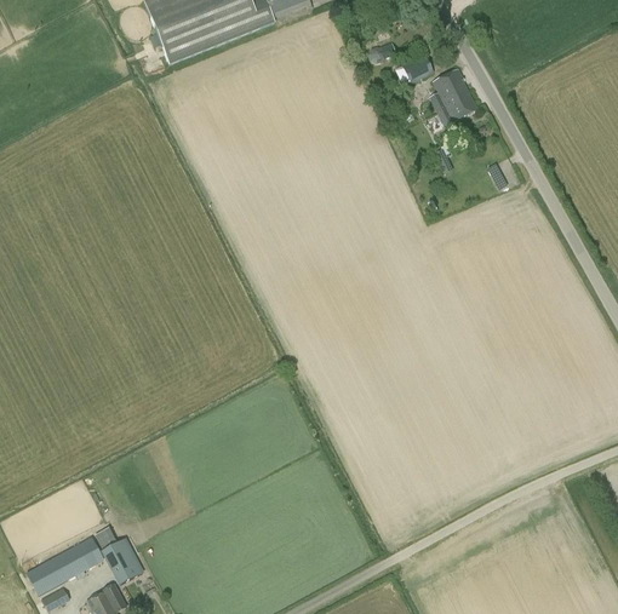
[(147,0),(161,39),(171,62),(278,19),(275,15),(312,0),(147,0)]
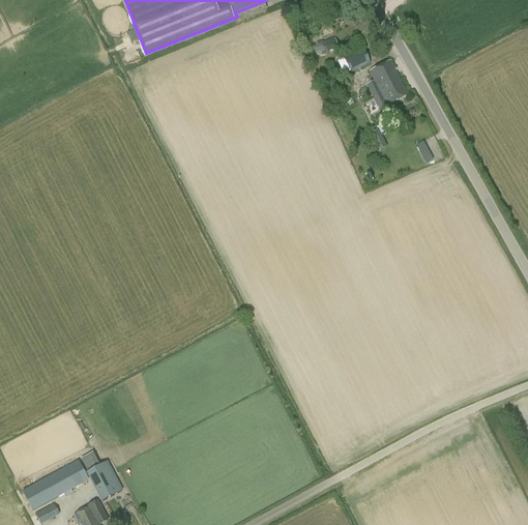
[(334,44),(332,37),(328,38),(324,36),(319,38),(316,44),(318,49),(323,52),(329,50),(331,45),(334,44)]
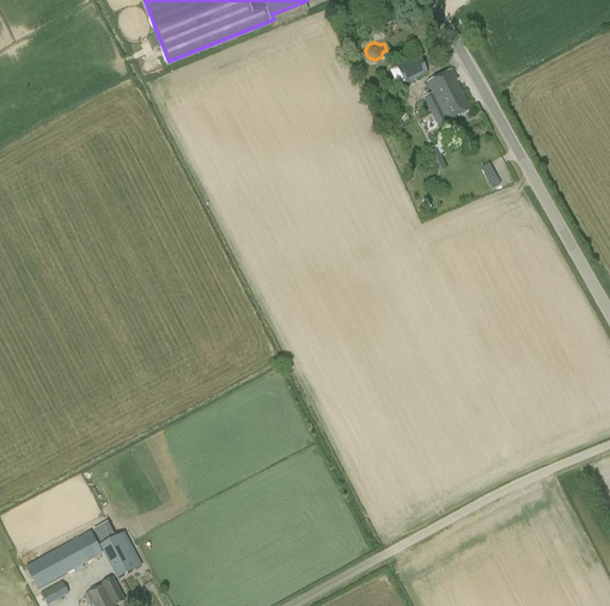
[(427,63),(420,51),(400,61),(408,80),(429,68),(427,63)]
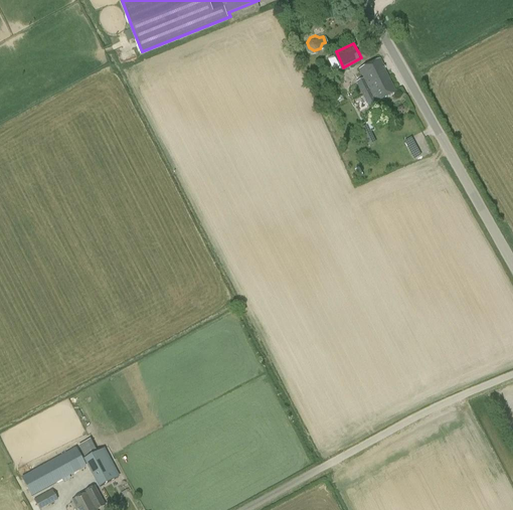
[(377,82),(375,78),(389,71),(386,64),(387,64),(382,54),(361,65),(365,74),(358,77),(364,91),(372,87),(371,85),(377,82)]
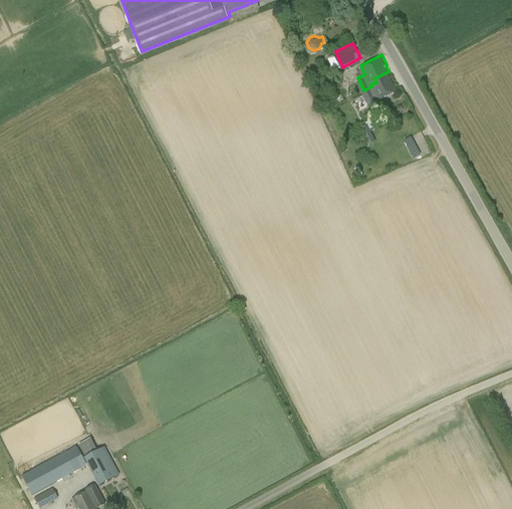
[(376,98),(398,87),(397,86),(389,71),(374,78),(376,82),(370,84),(371,86),(363,90),(369,102),(376,98)]
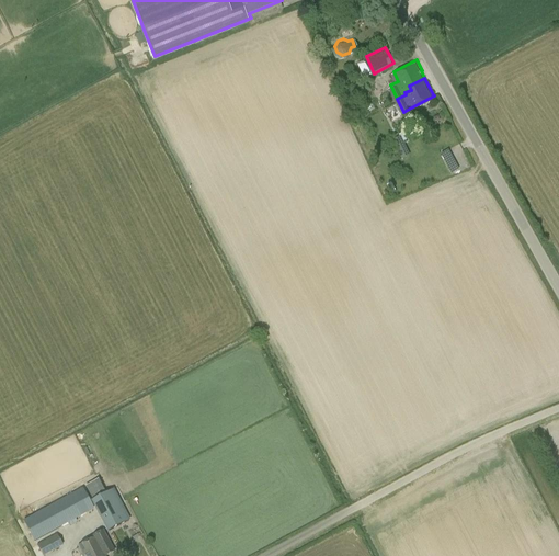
[(395,136),(398,143),(403,155),(410,151),(405,139),(401,133),(395,136)]
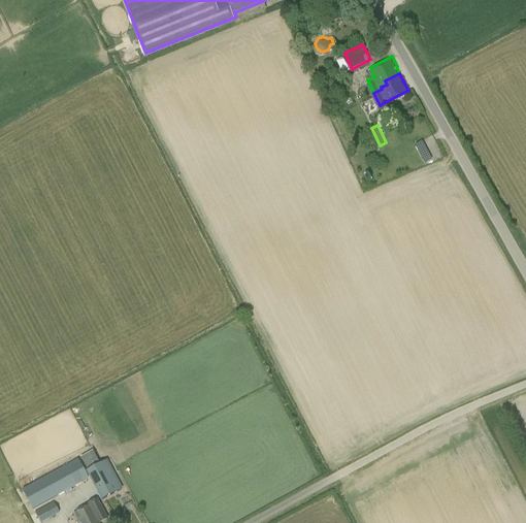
[(90,465),(101,459),(94,446),(83,453),(90,465)]
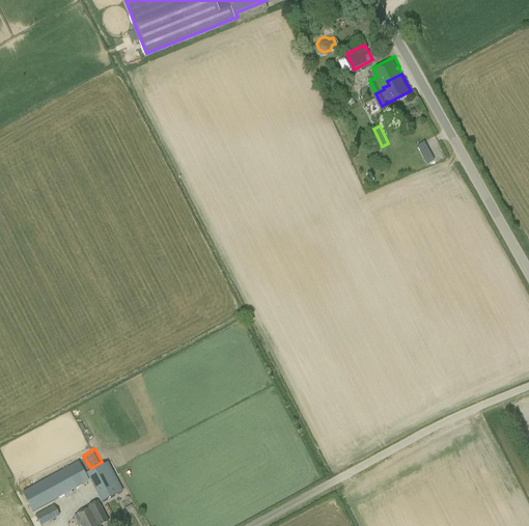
[(81,458),(24,489),(35,508),(53,498),(91,477),(87,469),(81,458)]
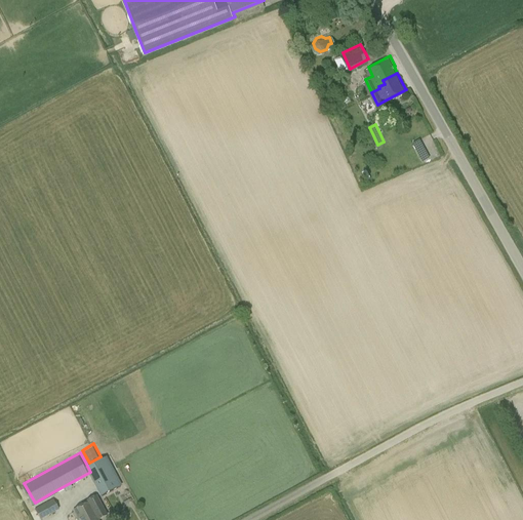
[(122,482),(107,453),(87,465),(103,493),(106,491),(122,482)]
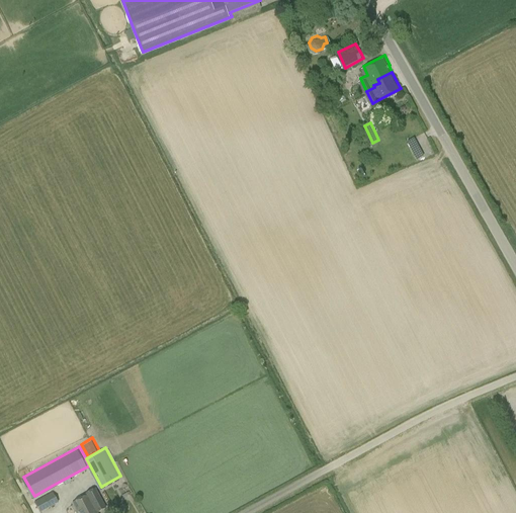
[(88,492),(74,500),(80,510),(81,512),(100,512),(98,509),(107,504),(103,497),(96,486),(87,491),(88,492)]
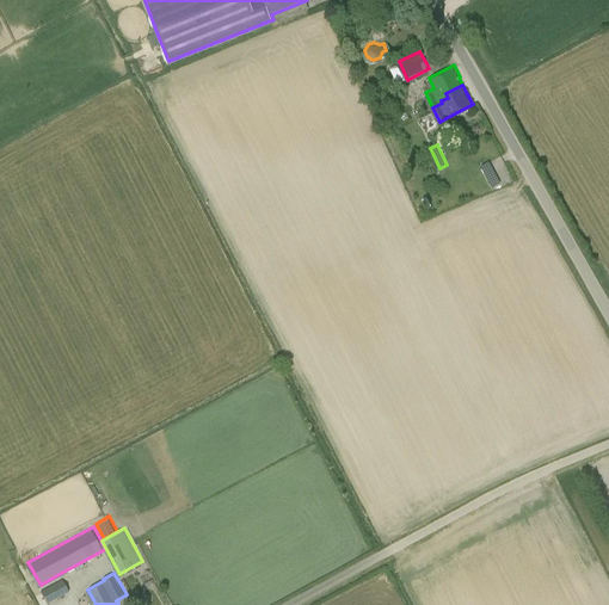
[(71,588),(63,576),(42,588),(49,600),(71,588)]
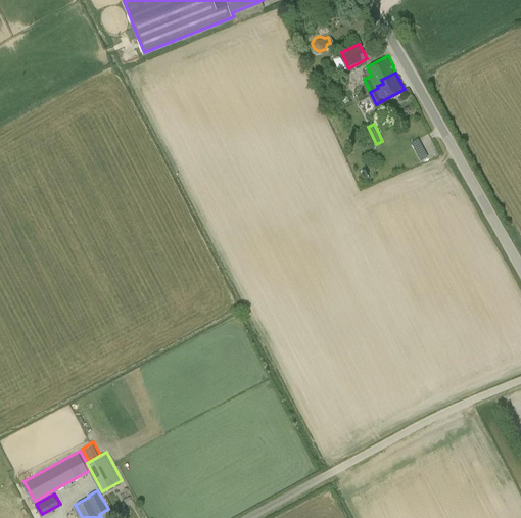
All buildings are outlined.
